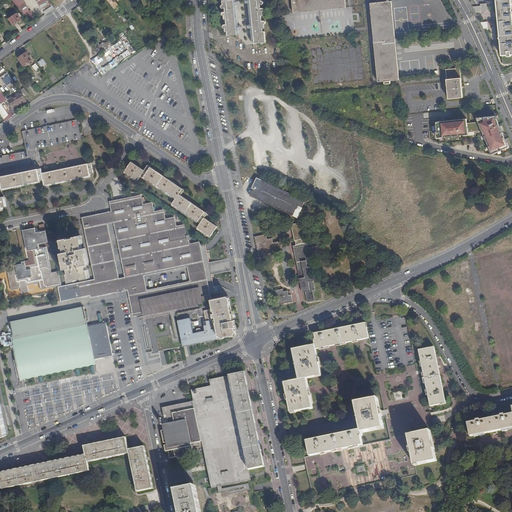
[(23,0),(12,0),(20,11),(21,11),(26,6),(28,6),(23,0)]
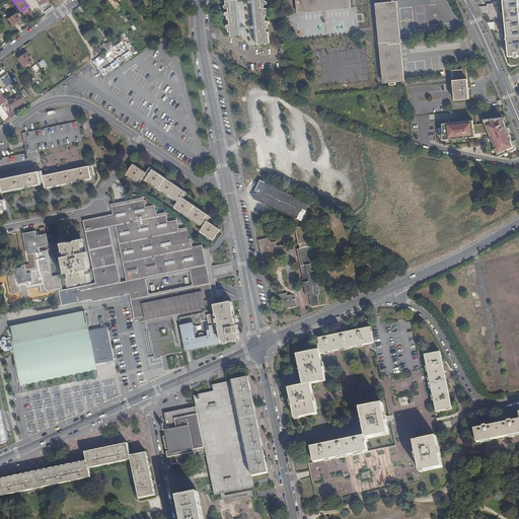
[(35,0),(40,5),(40,6),(42,9),(48,5),(46,2),(48,0),(35,0)]
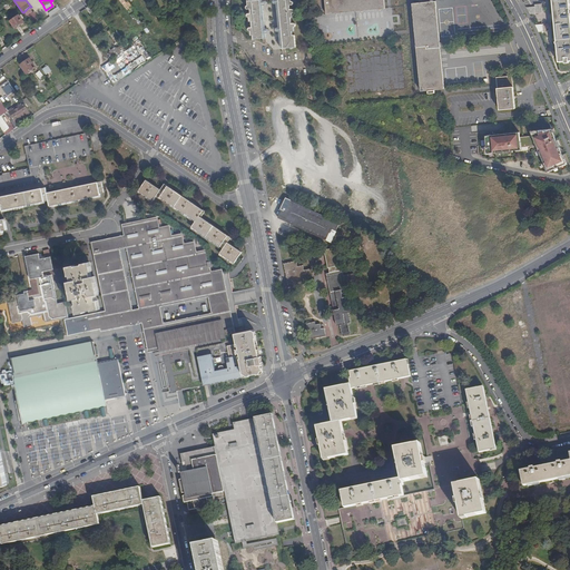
[(259,0),(247,0),(247,5),(246,6),(246,8),(247,9),(249,8),(251,12),(247,13),(247,16),(248,16),(248,17),(251,17),(251,20),(252,26),(251,26),(249,27),(248,28),(248,29),(248,30),(251,30),(251,31),(253,31),(253,35),(253,38),(262,37),(262,40),(262,42),(264,43),(265,42),(266,41),(265,37),(263,37),(261,7),(259,0)]
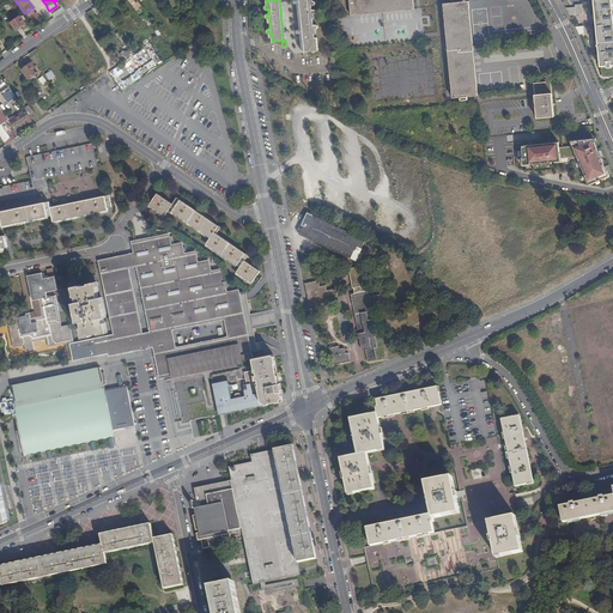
[(304,52),(302,52),(302,55),(304,58),(305,58),(307,56),(307,52),(317,50),(316,37),(314,37),(314,34),(314,30),(315,30),(315,29),(317,28),(317,26),(316,25),(315,24),(313,24),(313,18),(313,14),(314,14),(314,13),(315,13),(316,12),(316,11),(315,10),(313,10),(311,10),(311,5),(314,5),(315,4),(315,2),(315,1),(314,0),(313,0),(298,0),(302,31),(304,52)]
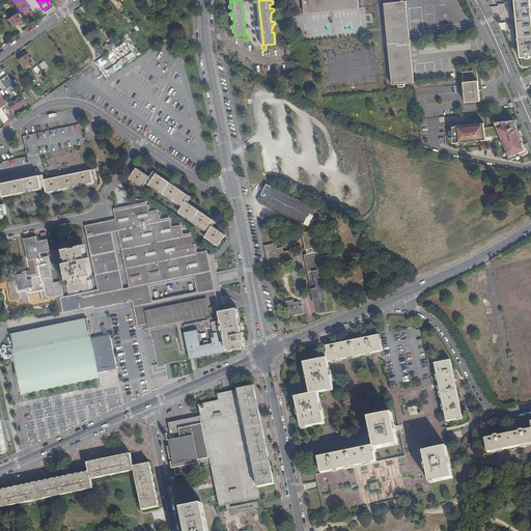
[(358,0),(303,0),(304,14),(359,8),(358,0)]
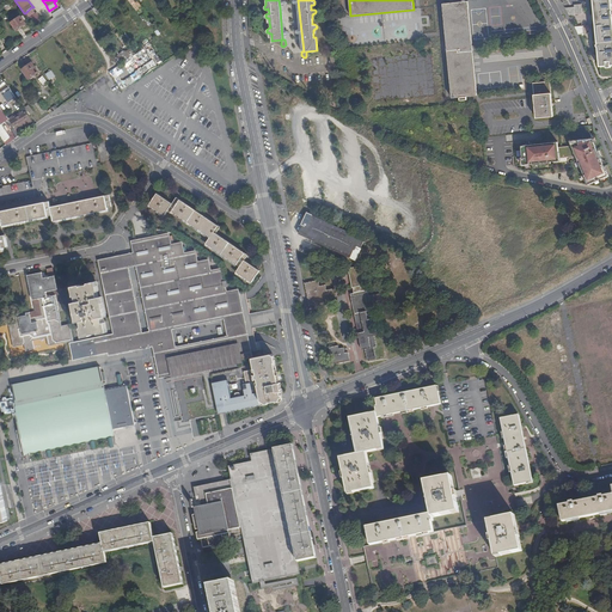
[(593,0),(595,18),(600,66),(611,65),(611,11),(611,0),(593,0)]
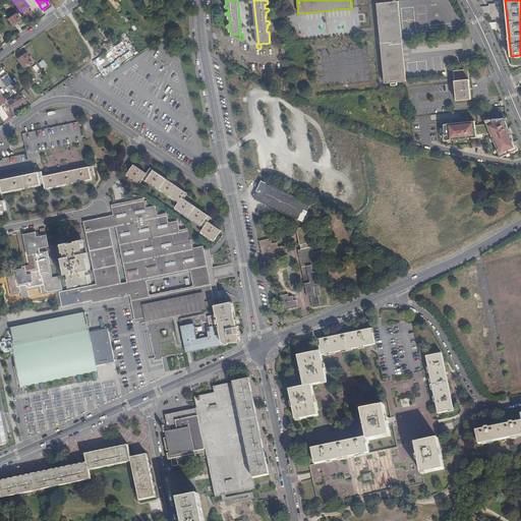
[(386,2),(384,3),(377,3),(385,84),(407,82),(399,1),(386,2)]
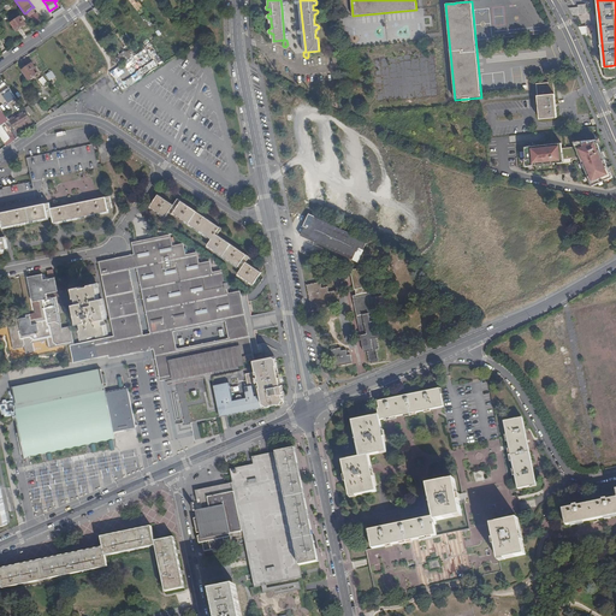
[(106,11),(101,4),(93,10),(99,17),(106,11)]
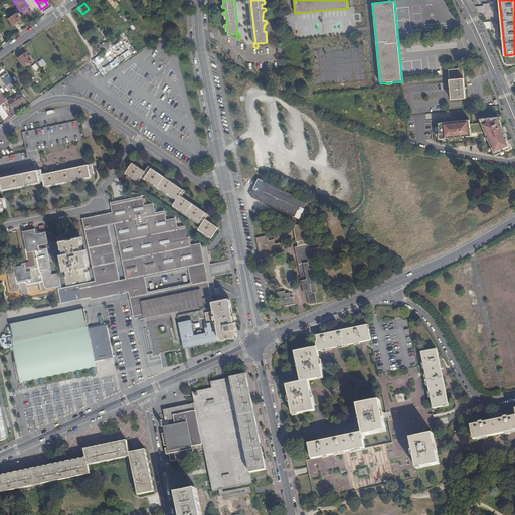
[(490,4),(477,6),(479,13),(491,12),(490,4)]
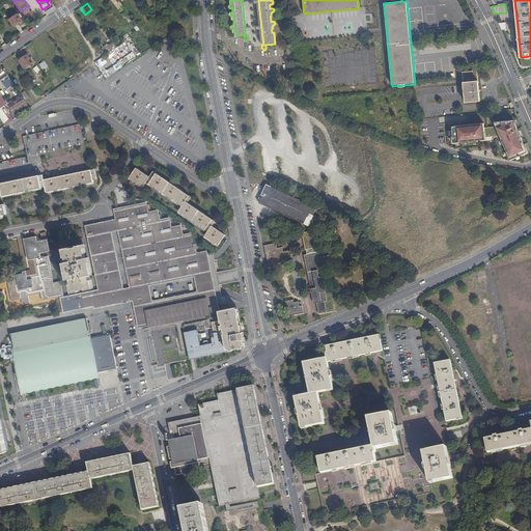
[(46,11),(47,16),(57,8),(55,5),(46,11)]
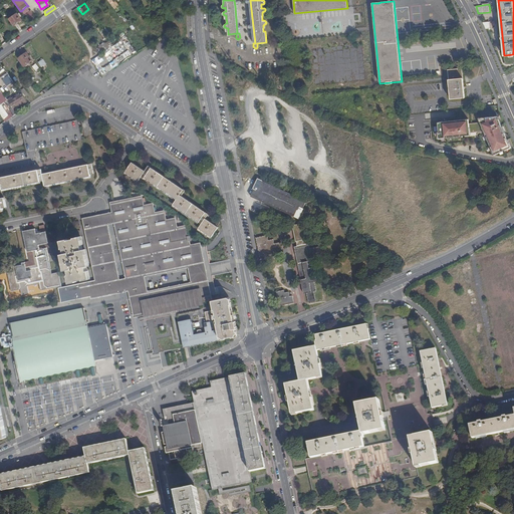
[(26,6),(21,11),(24,16),(25,15),(30,11),(26,6)]
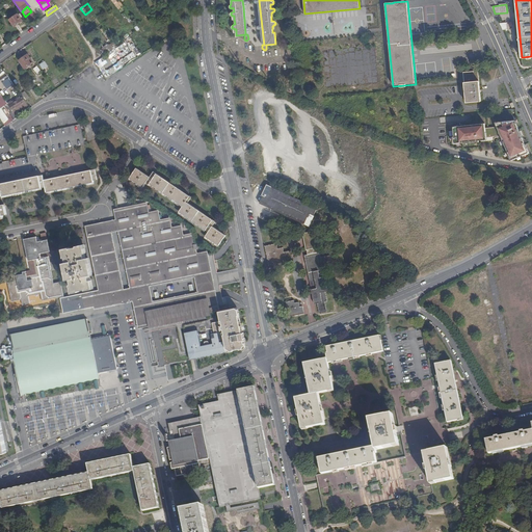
[(29,20),(35,16),(34,14),(32,11),(31,11),(26,16),(28,18),(29,20)]
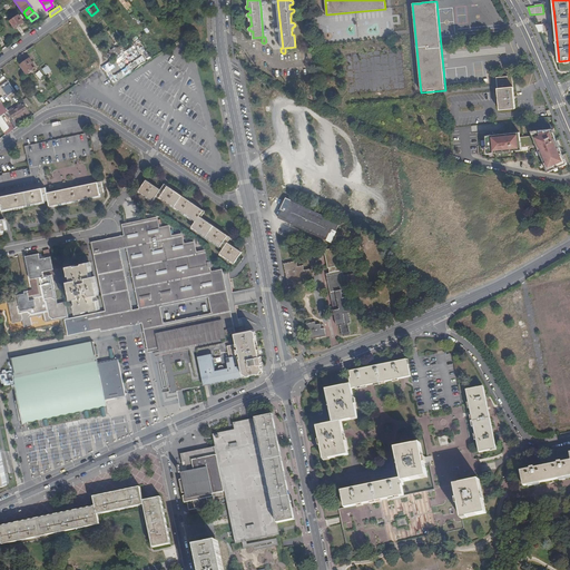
[(16,29),(25,23),(19,16),(11,21),(16,29)]
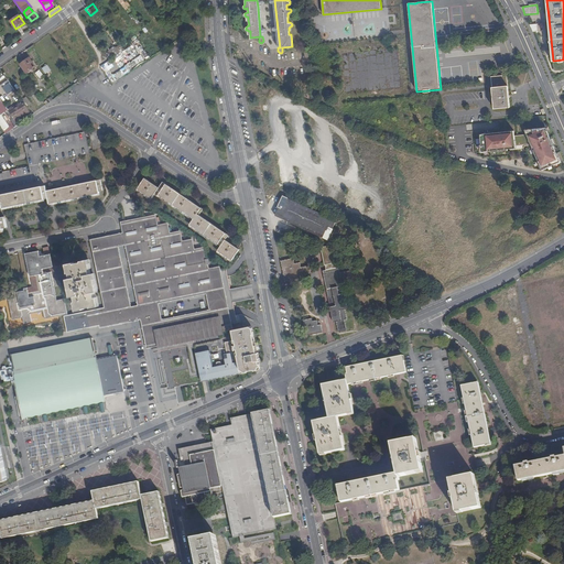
[(110,29),(107,31),(116,43),(119,41),(110,29)]
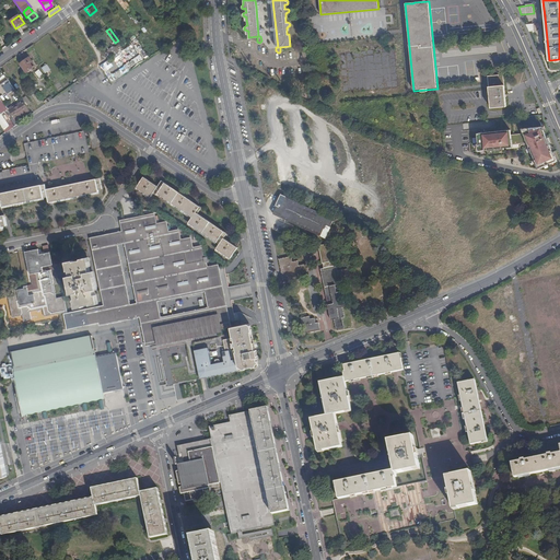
[(118,53),(114,46),(106,51),(111,58),(118,53)]
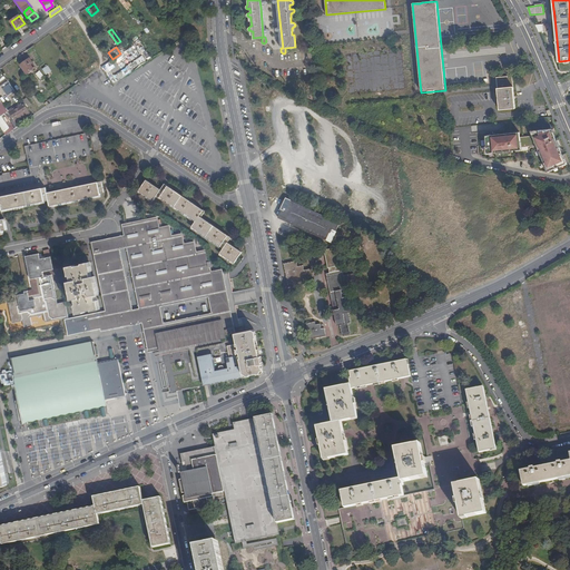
[(27,74),(36,67),(30,58),(29,59),(28,58),(20,64),(27,74)]
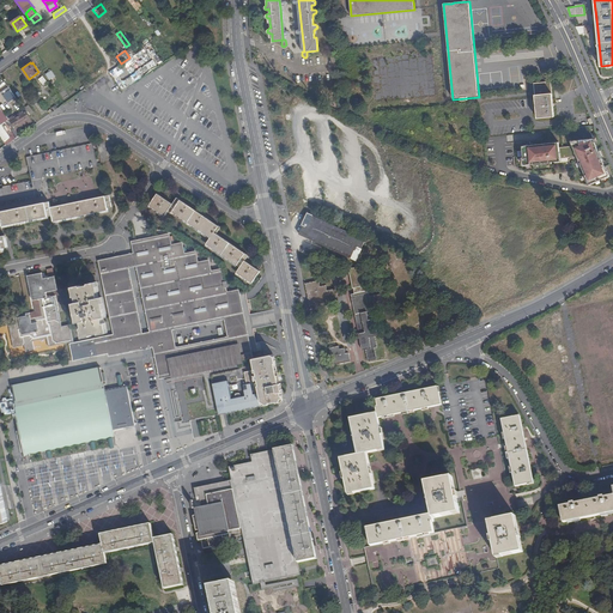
[(46,74),(50,80),(56,77),(52,70),(46,74)]
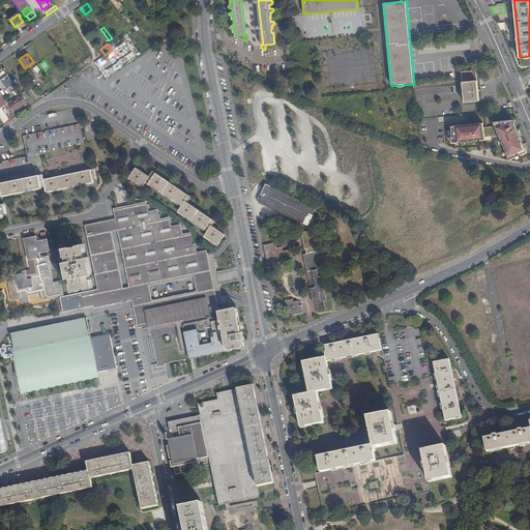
[(462,72),(465,102),(479,101),(476,71),(462,72)]
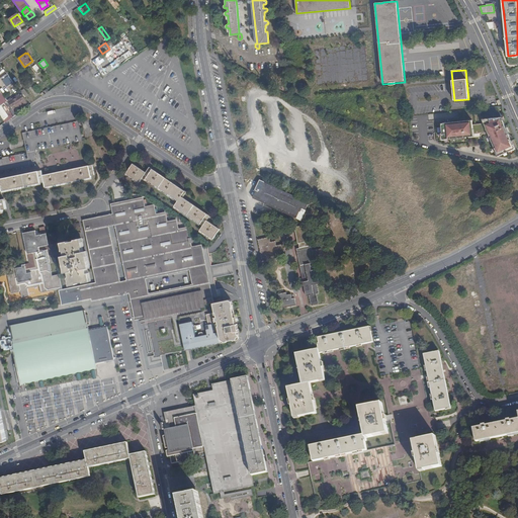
[(8,103),(20,95),(19,94),(12,99),(11,97),(7,100),(7,101),(8,103)]
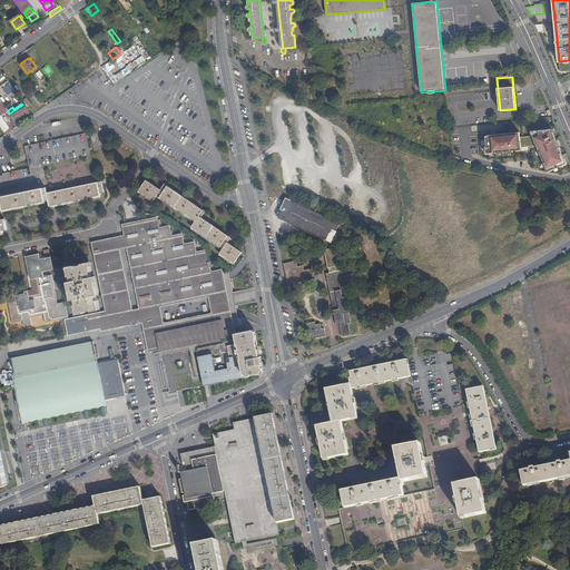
[(22,105),(9,114),(13,119),(16,123),(17,120),(23,115),(26,116),(30,114),(23,104),(22,105)]
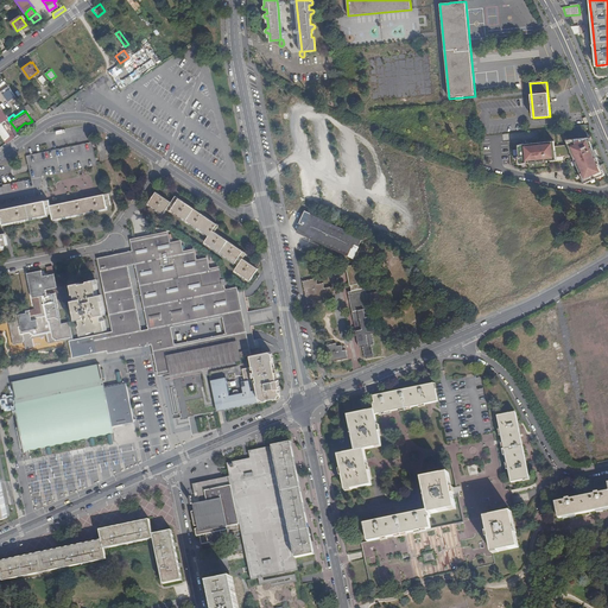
[(11,131),(14,127),(10,121),(8,119),(5,121),(11,131)]
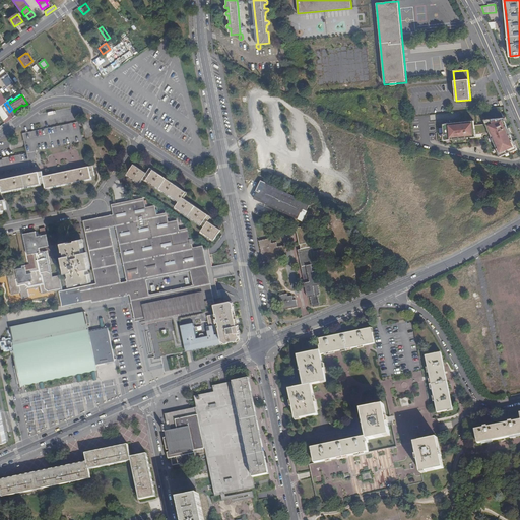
[(503,118),(483,120),(485,124),(490,133),(498,153),(499,155),(500,156),(501,156),(503,155),(505,154),(506,155),(516,149),(503,118)]
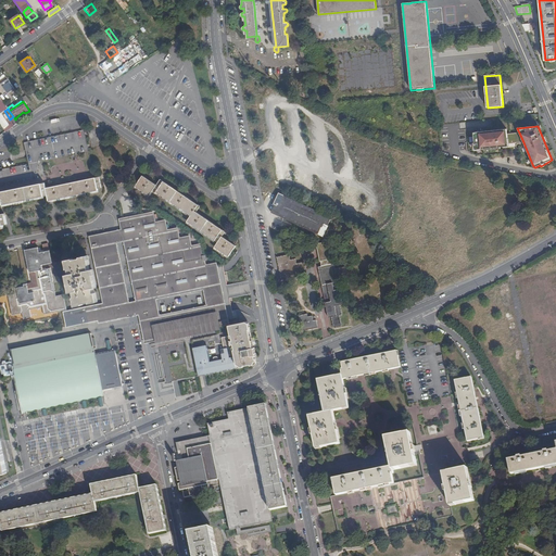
[(5,211),(4,205),(1,191),(46,182),(47,187),(88,178),(97,177),(91,152),(86,129),(27,141),(32,162),(28,163),(11,167),(0,168),(0,213),(5,212),(5,211)]
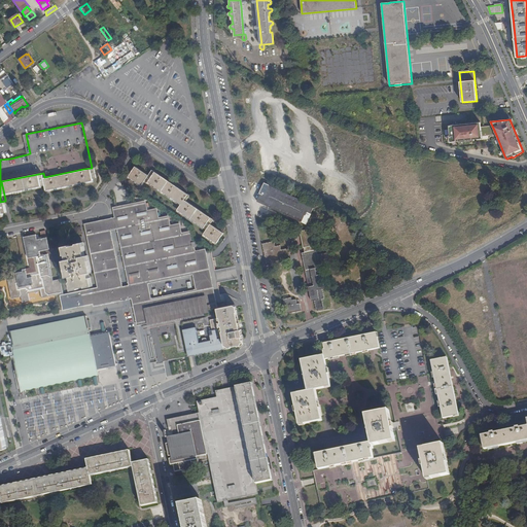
[(450,137),(451,142),(455,142),(458,141),(458,143),(475,141),(473,140),(482,139),(482,137),(481,128),(480,123),(449,126),(450,137)]
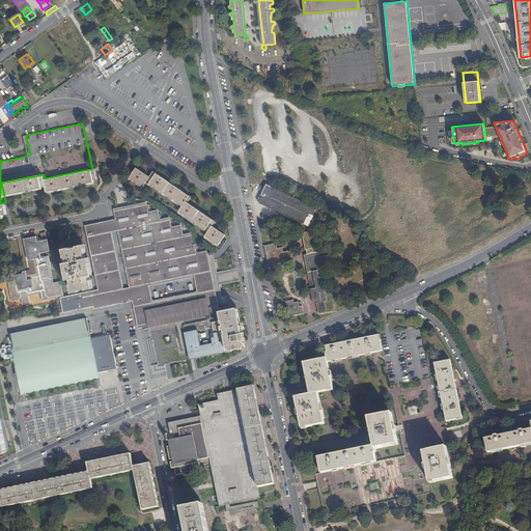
[(496,127),(484,129),(485,138),(500,136),(496,127)]
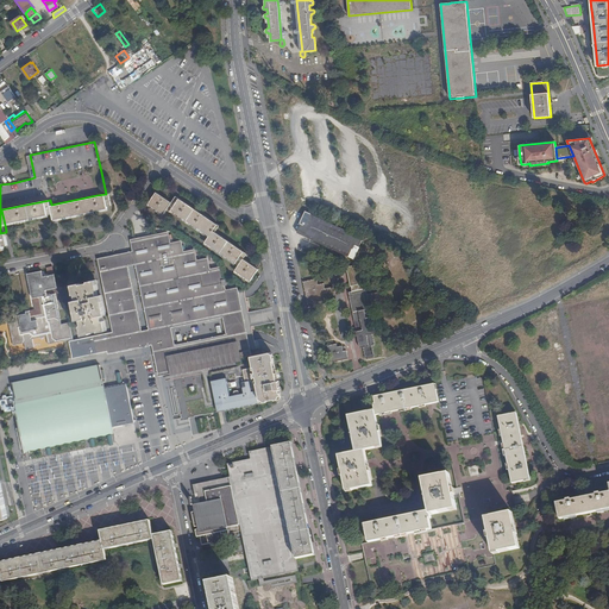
[(238,267),(234,271),(250,282),(259,268),(244,258),(248,252),(213,230),(218,224),(176,195),(173,201),(157,190),(149,203),(163,214),(168,208),(208,237),(205,243),(238,267)]
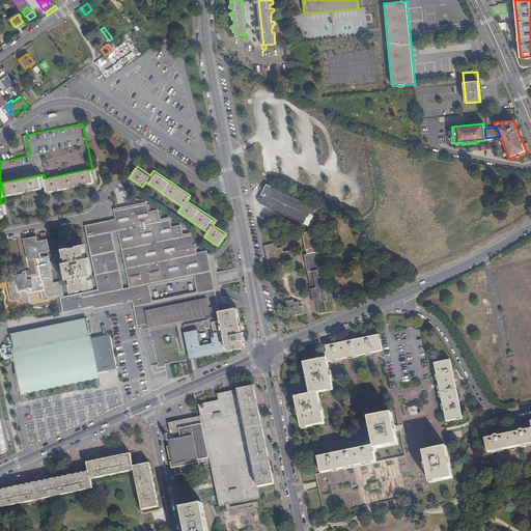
[(96,168),(92,169),(84,170),(45,178),(44,174),(1,183),(4,196),(20,193),(36,190),(48,187),(49,192),(95,182),(95,179),(100,179),(96,168)]
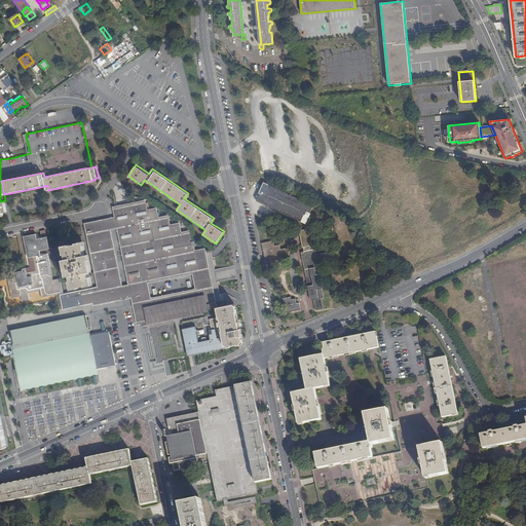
[(263,184),(256,202),(309,222),(316,203),(263,184)]
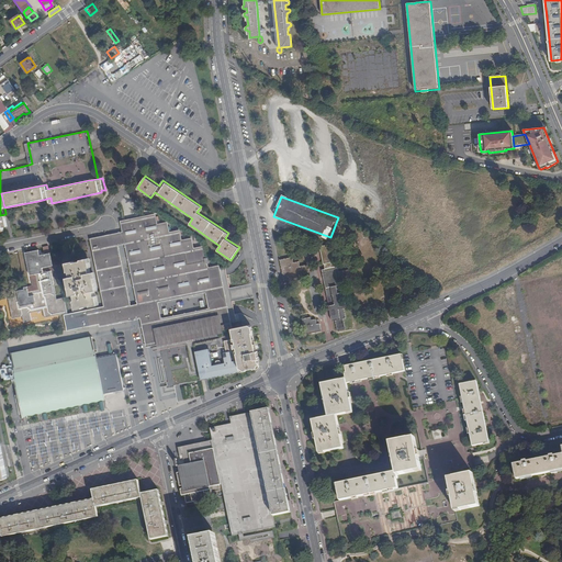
[(134,266),(146,321),(149,321),(153,334),(157,334),(159,343),(192,336),(229,328),(222,291),(216,270),(209,272),(208,266),(210,265),(209,259),(206,259),(204,251),(202,251),(201,250),(194,251),(192,244),(190,244),(190,242),(182,244),(180,234),(178,235),(178,233),(170,235),(168,226),(166,226),(166,225),(158,226),(157,218),(155,220),(155,217),(148,218),(147,217),(125,222),(128,238),(134,266)]
